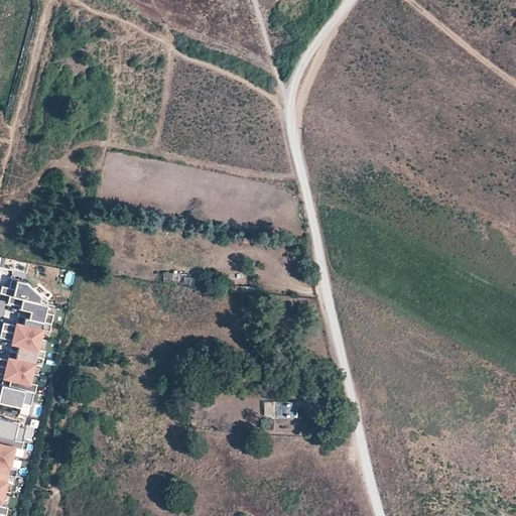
[(0,286),(0,293),(8,295),(46,304),(46,301),(25,282),(10,278),(7,287),(0,286)]
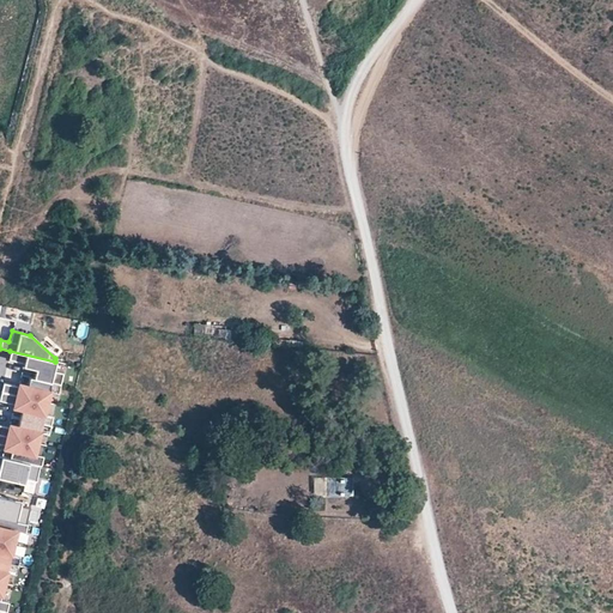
[(55,362),(10,351),(7,360),(23,364),(22,368),(35,370),(32,378),(59,384),(61,375),(53,374),(55,362)]
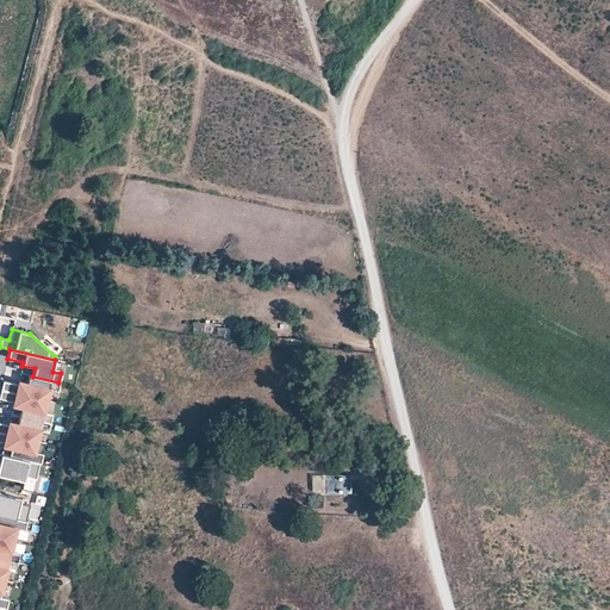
[(2,383),(0,390),(45,400),(48,390),(57,392),(58,383),(32,377),(29,375),(26,385),(18,383),(18,386),(2,383)]
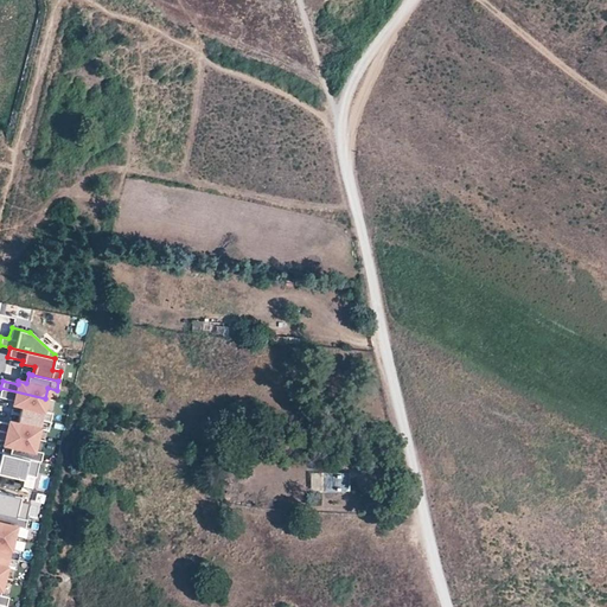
[(45,398),(0,388),(0,389),(0,397),(13,401),(13,404),(20,406),(19,414),(29,416),(40,419),(50,421),(51,413),(43,410),(45,398)]
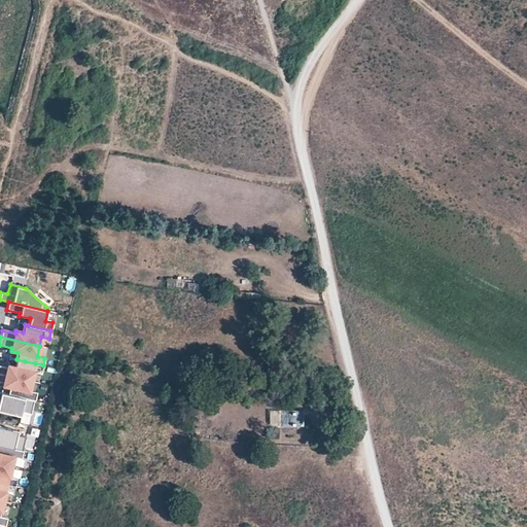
[(0,365),(0,375),(31,382),(33,372),(41,374),(43,365),(35,363),(25,361),(16,359),(14,367),(7,365),(7,367),(0,365)]
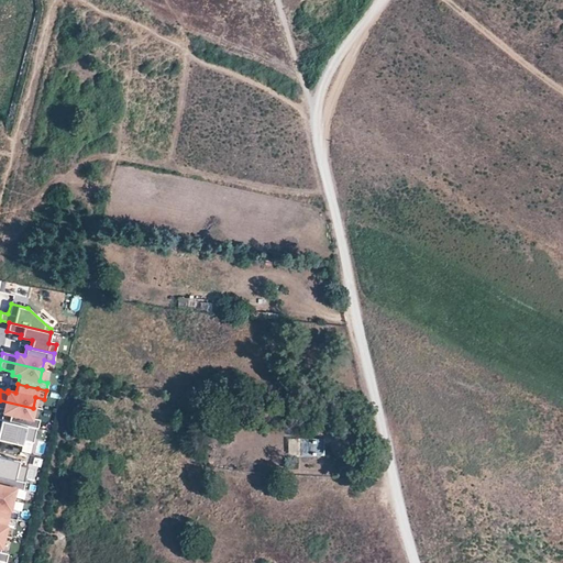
[(33,408),(0,400),(0,408),(3,409),(3,411),(10,414),(9,421),(35,428),(36,428),(39,420),(31,418),(33,408)]
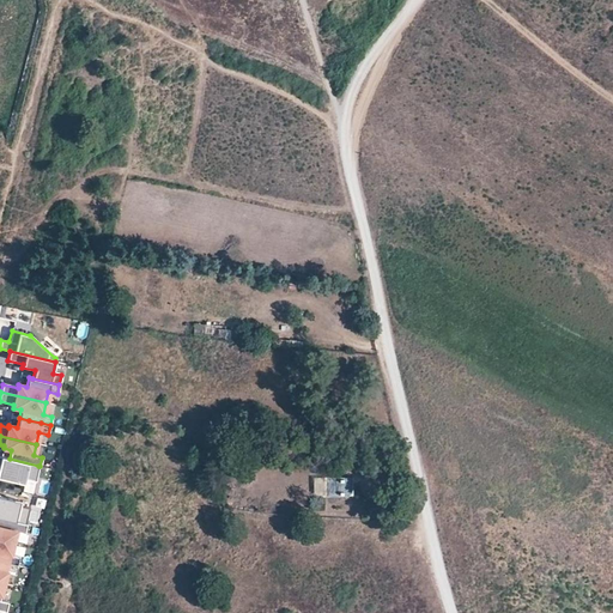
[(35,481),(38,466),(10,459),(0,456),(0,472),(4,474),(2,478),(23,483),(24,479),(35,481)]
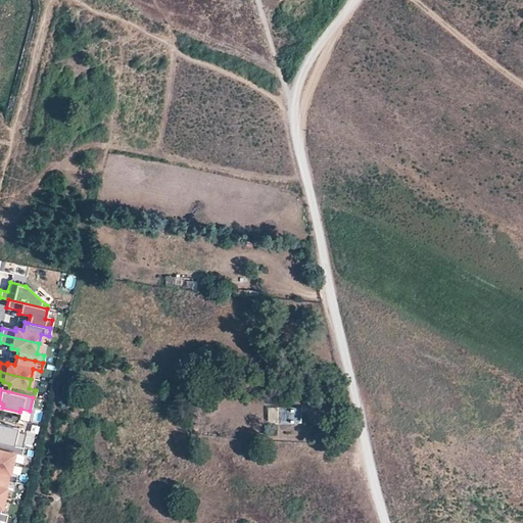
[(293,422),(292,408),(277,408),(277,422),(293,422)]
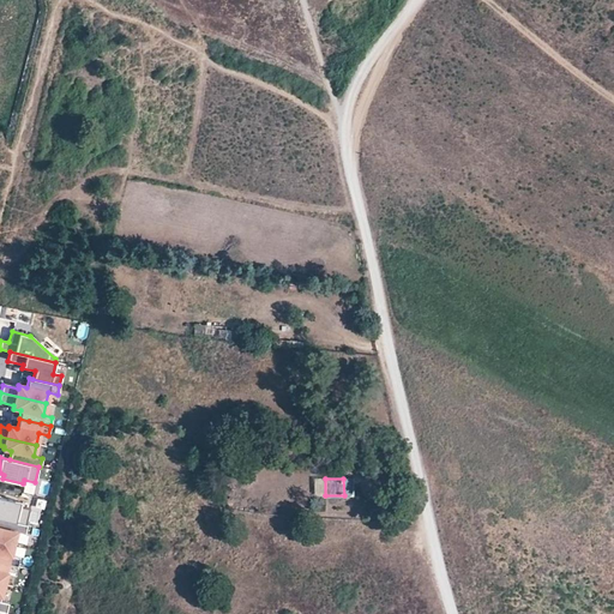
[(0,518),(28,525),(32,510),(22,507),(22,503),(1,498),(0,500),(0,518)]
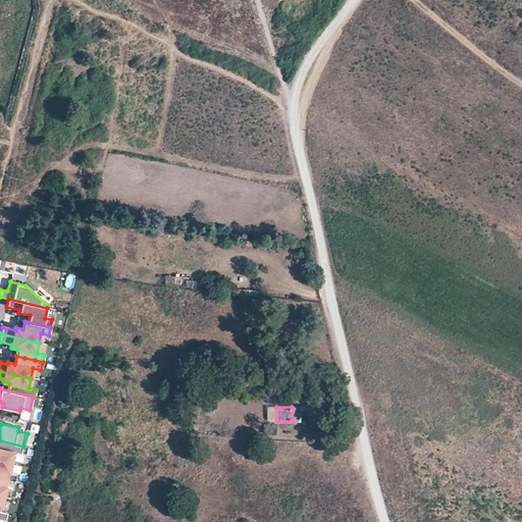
[(23,447),(0,440),(0,459),(13,463),(15,453),(23,455),(24,447),(23,447)]
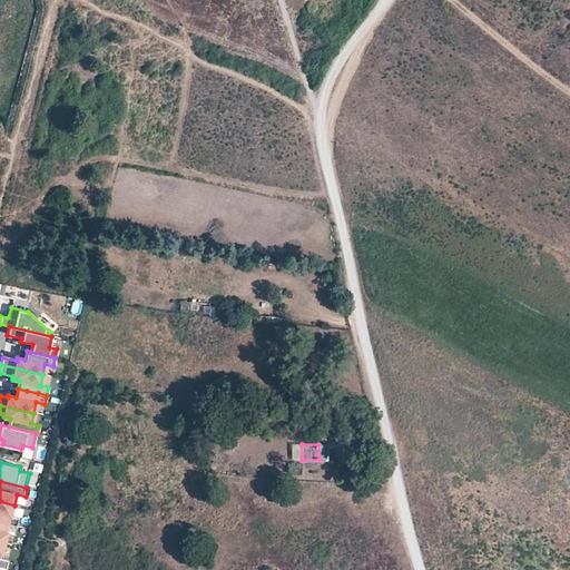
[(15,505),(0,501),(0,521),(18,526),(20,517),(12,516),(15,505)]
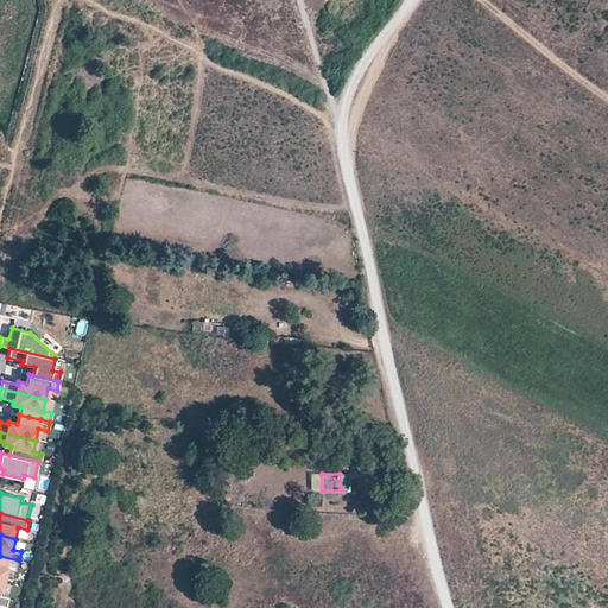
[(17,571),(19,561),(0,556),(0,577),(6,578),(8,569),(17,571)]
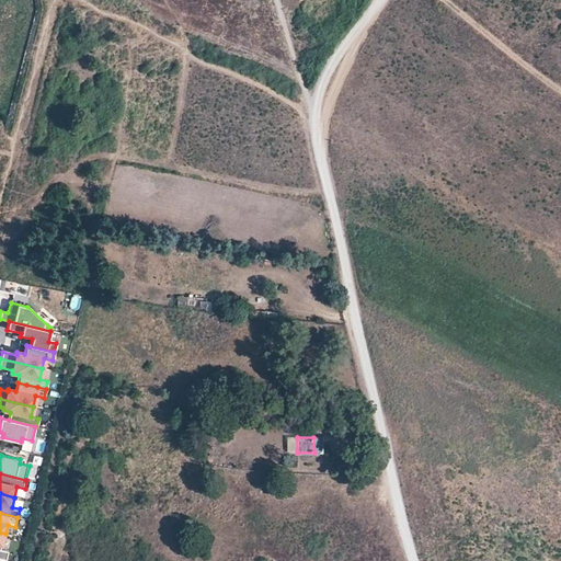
[(0,559),(8,560),(10,551),(1,550),(6,534),(0,533),(0,559)]
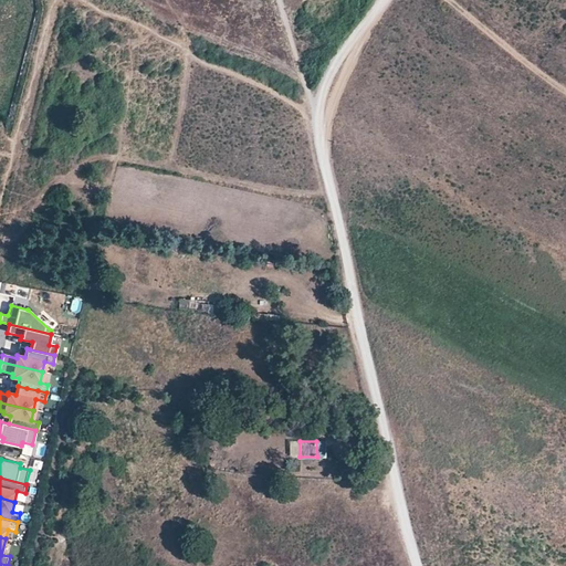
All buildings are outlined.
